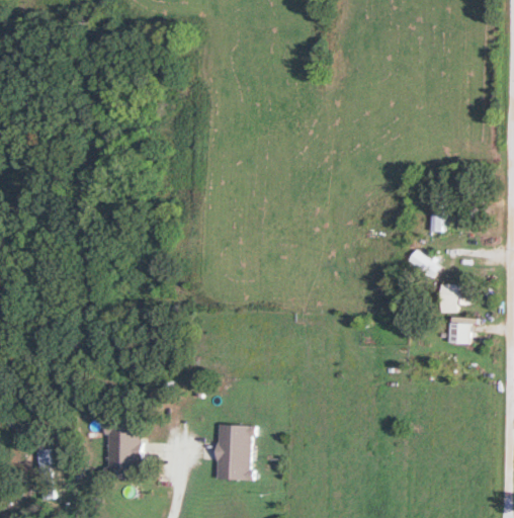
[(441,184),(431,184),(431,233),(441,233),(441,184)]
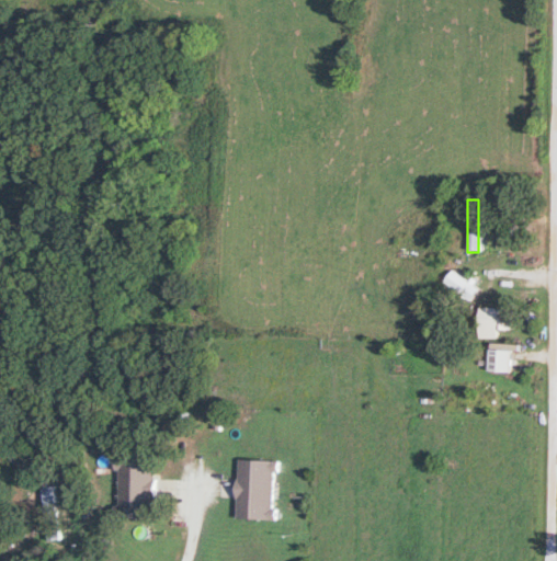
[(497,331),(511,331),(511,309),(477,309),(477,340),(497,340),(497,331)]
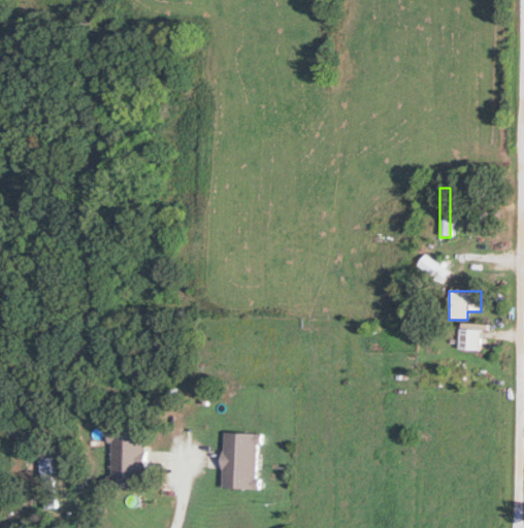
[(457,351),(478,351),(478,330),(458,330),(457,351)]
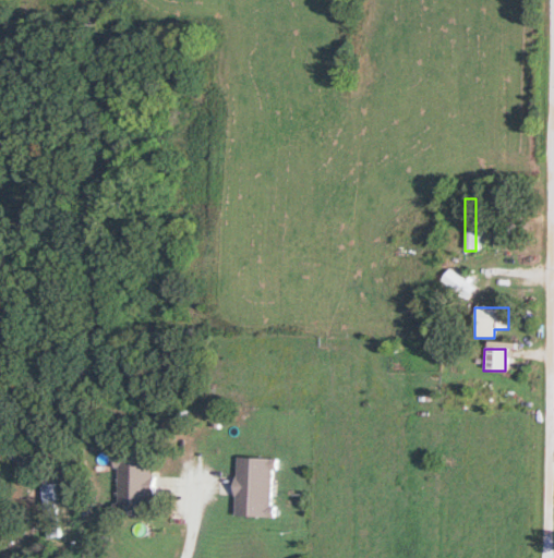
[(151,517),(151,455),(111,456),(112,517),(151,517)]
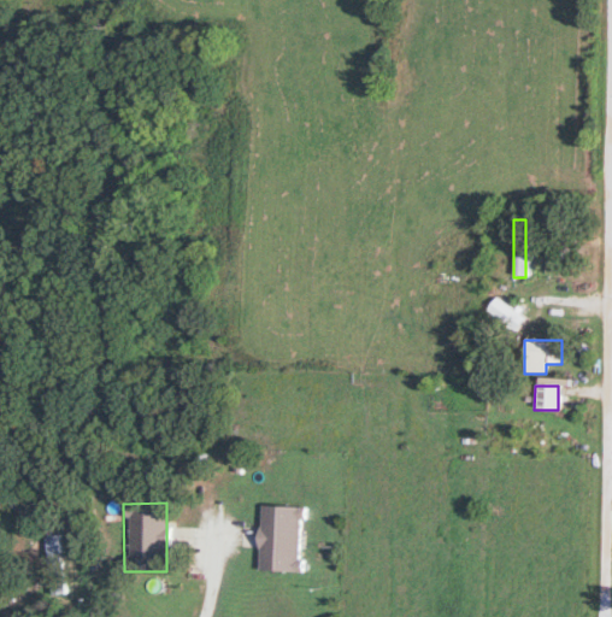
[(256,571),(299,573),(300,507),(257,506),(256,571)]
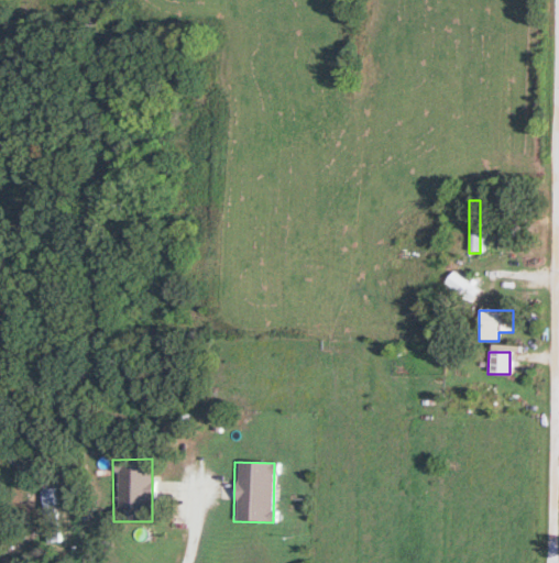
[(55,543),(50,488),(39,489),(44,544),(55,543)]
